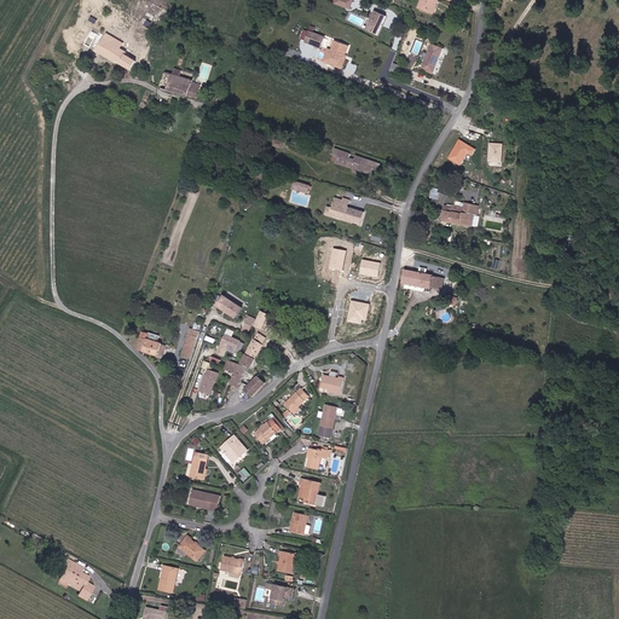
[(379,35),(388,16),(377,11),(368,30),(379,35)]
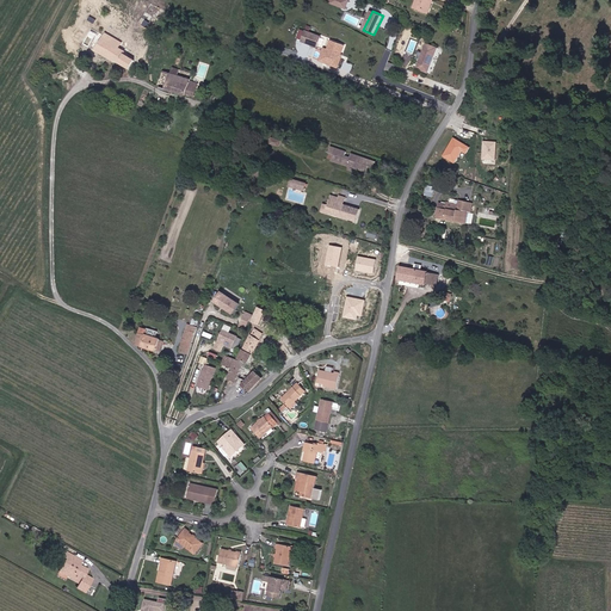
[(315,45),(320,36),(304,29),(300,38),(315,45)]
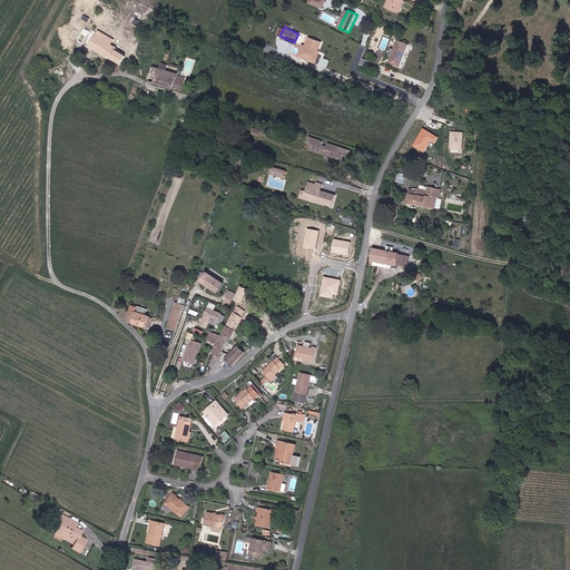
[(119,64),(128,49),(116,41),(98,30),(88,46),(119,64)]
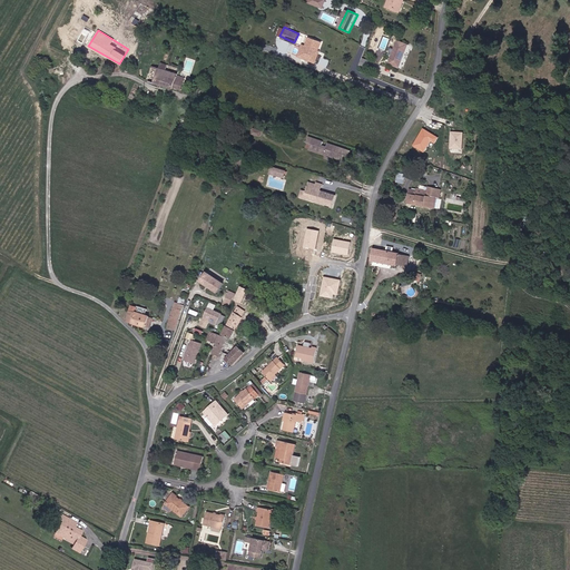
[(314,52),(315,50),(320,42),(307,37),(303,45),(298,52),(307,57),(306,59),(310,61),(315,52),(314,52)]
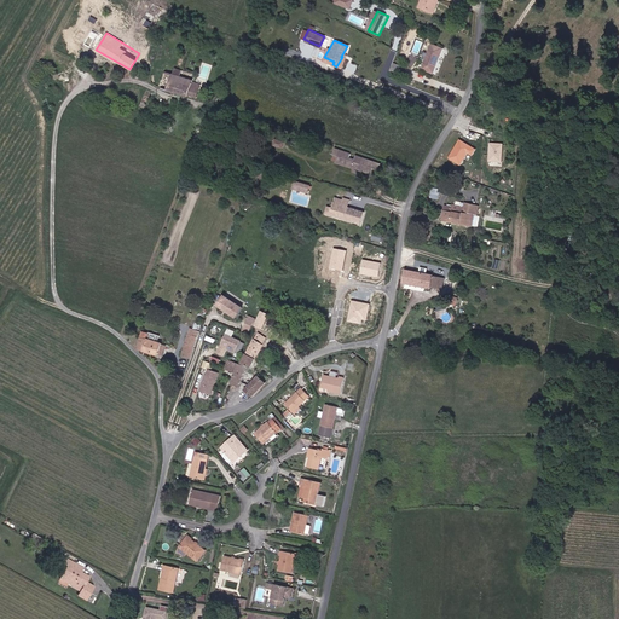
[(434,74),(444,50),(433,45),(423,69),(434,74)]
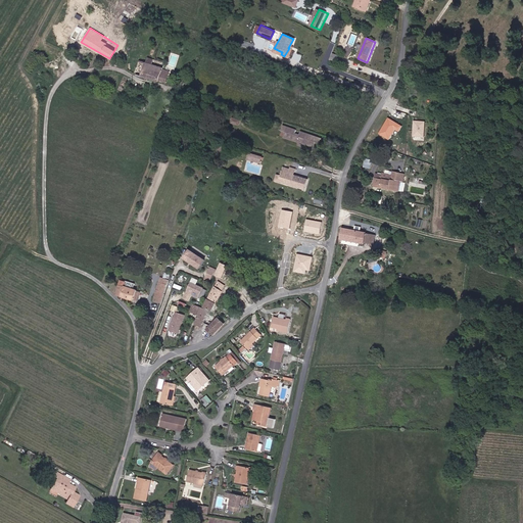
[(282,52),(274,48),(278,41),(275,40),(270,49),(281,54),(282,52)]
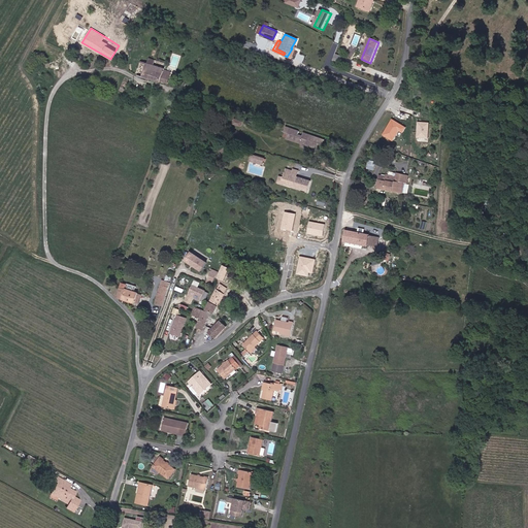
[(334,61),(340,63),(342,57),(336,55),(334,61)]
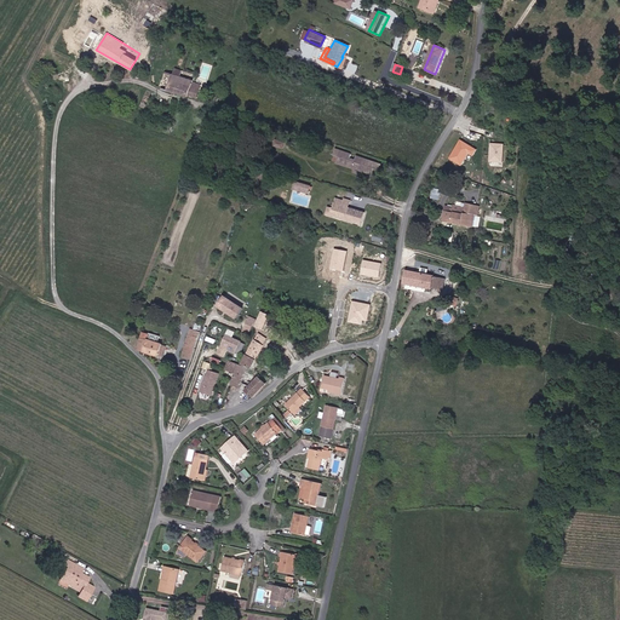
[(166,91),(174,93),(185,98),(187,96),(194,99),(199,86),(191,84),(191,81),(179,78),(181,72),(173,69),(172,75),(165,73),(159,89),(166,91)]
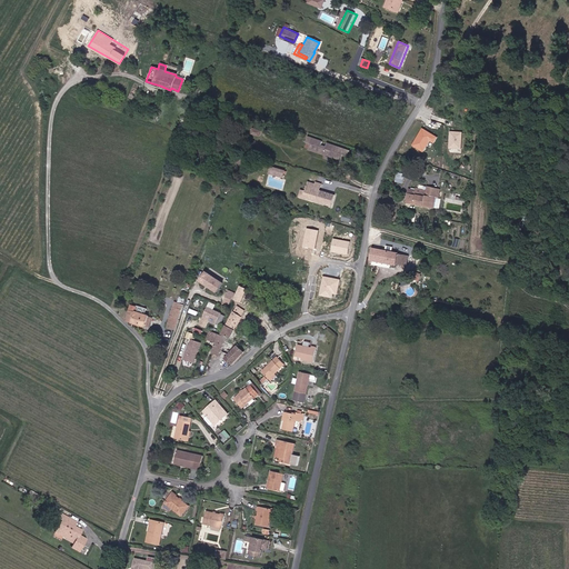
[(438,138),(421,128),(411,145),(422,151),(429,141),(433,145),(438,138)]
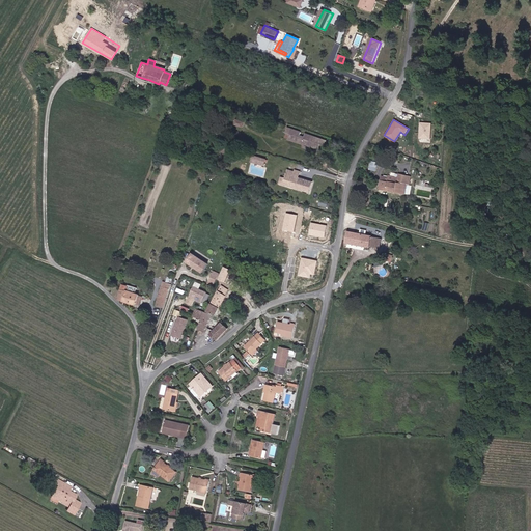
[(430,139),(431,123),(419,122),(418,139),(430,139)]
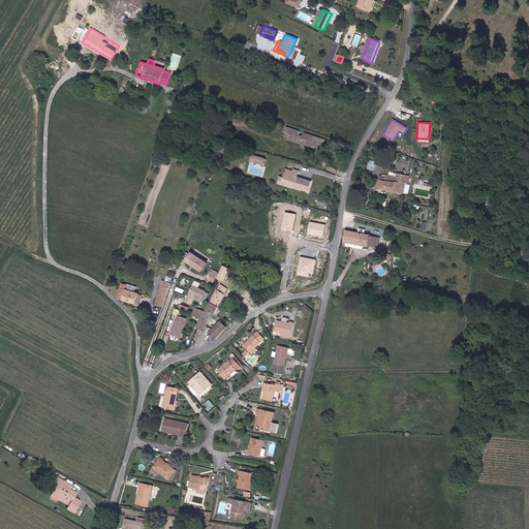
[(298,136),(296,141),(315,148),(317,143),(320,144),(322,139),(313,136),(312,138),(307,137),(309,134),(296,130),(292,134),(298,136)]
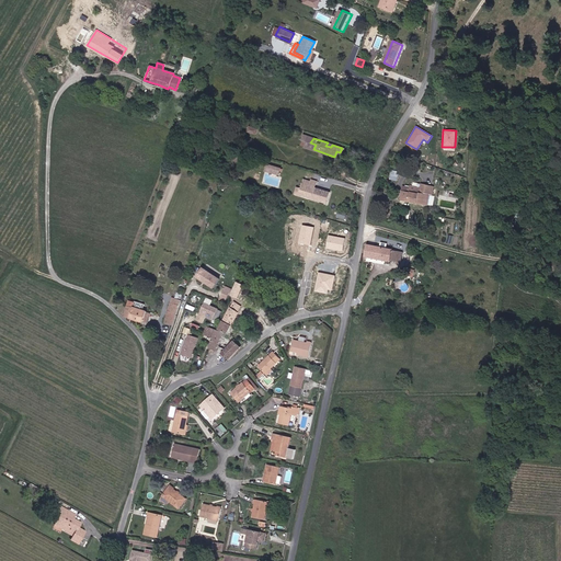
[(273,171),(274,167),(267,164),(265,171),(279,174),(279,173),(273,171)]
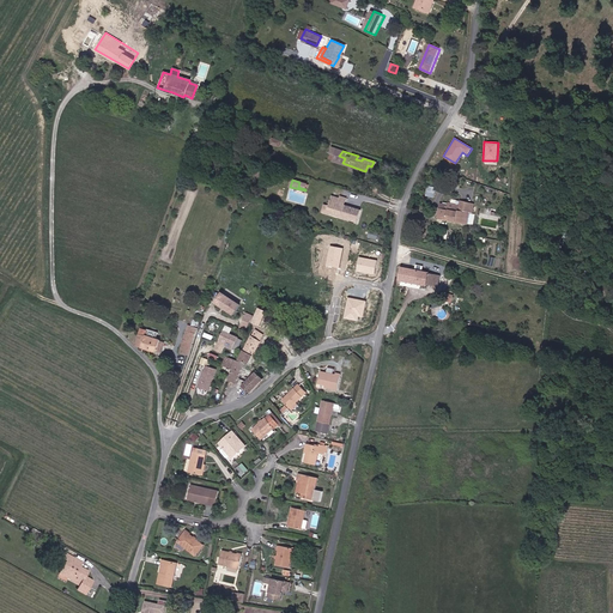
[(436,198),(437,188),(430,187),(428,195),(436,198)]
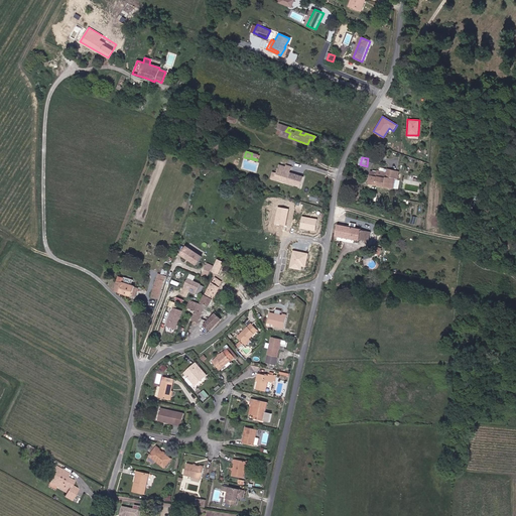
[(276,175),(282,176),(281,180),(300,186),(304,175),(289,171),(284,169),(285,165),(279,163),(277,172),(276,175)]
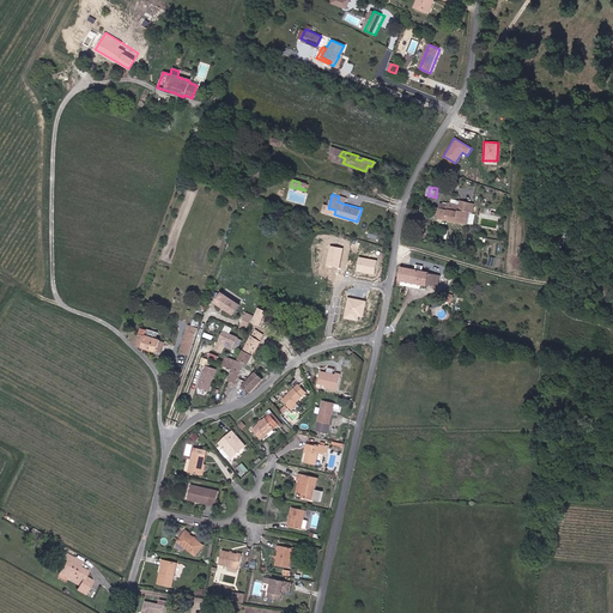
[(468,223),(471,211),(473,211),(474,202),(461,200),(460,205),(449,202),(449,205),(442,204),(438,218),(468,223)]
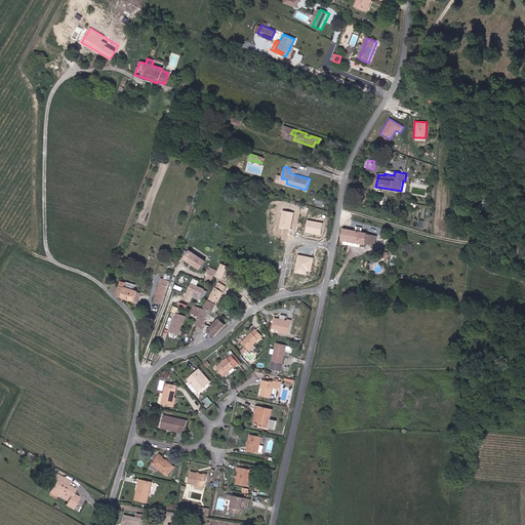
[(287,179),(281,178),(282,175),(278,174),(277,180),(286,184),(287,179)]
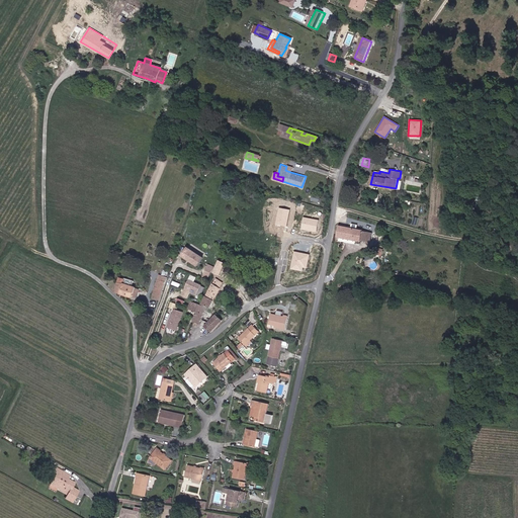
[(286,226),(289,210),(279,208),(276,224),(286,226)]
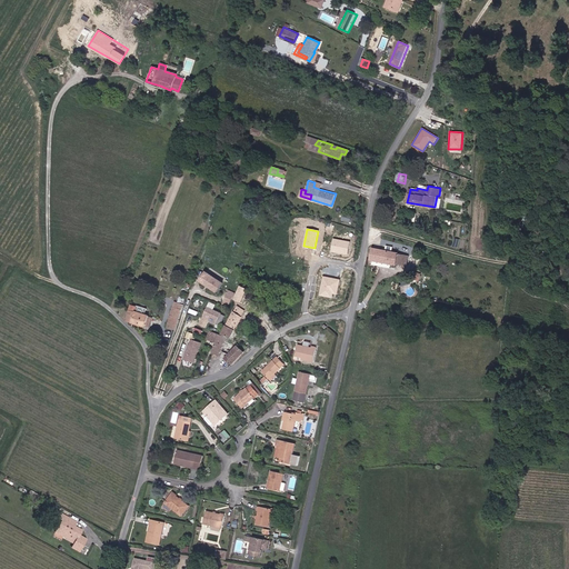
[(350,242),(332,239),(330,251),(348,255),(350,242)]
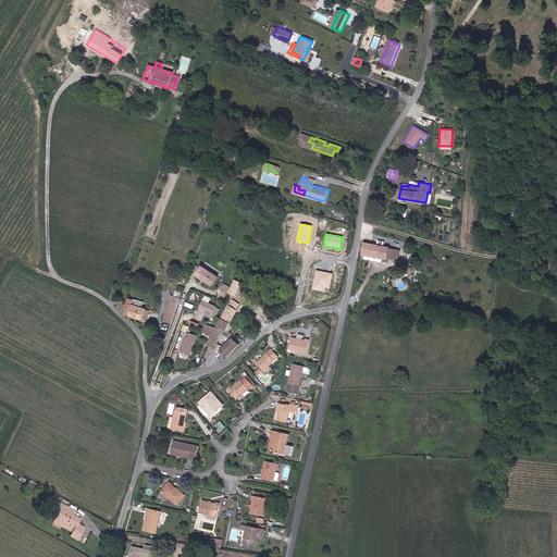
[(398,260),(400,250),(364,243),(362,255),(390,260),(390,258),(398,260)]
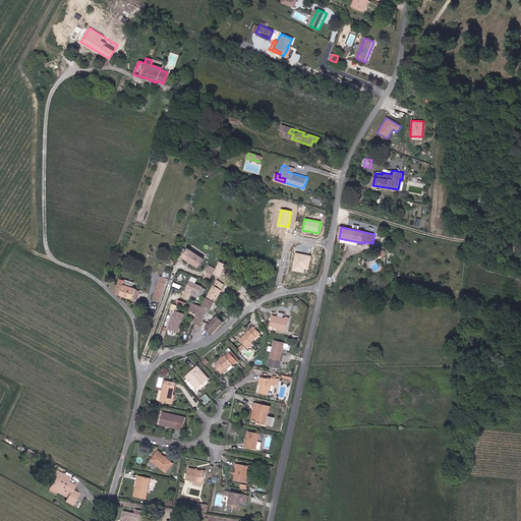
[(203,261),(187,249),(181,258),(197,269),(203,261)]
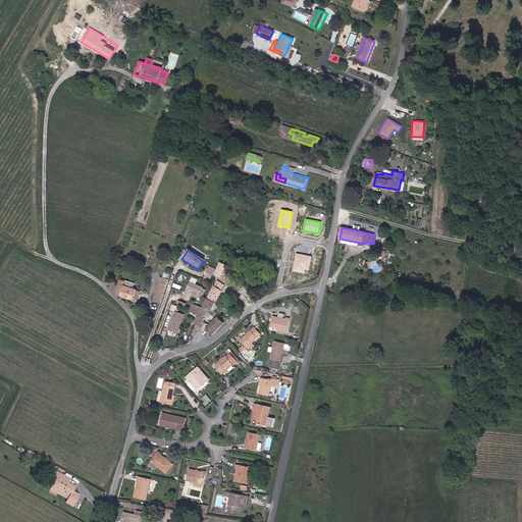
[(312,256),(296,254),(293,271),(304,273),(304,269),(309,270),(312,256)]
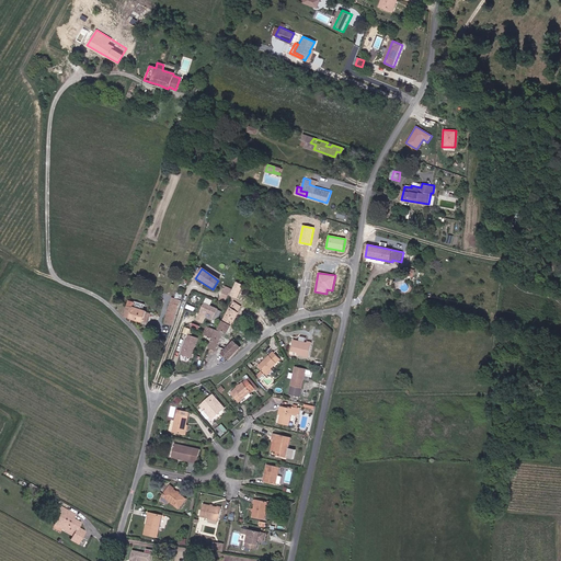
[(243,286),(237,283),(231,296),(238,298),(243,286)]
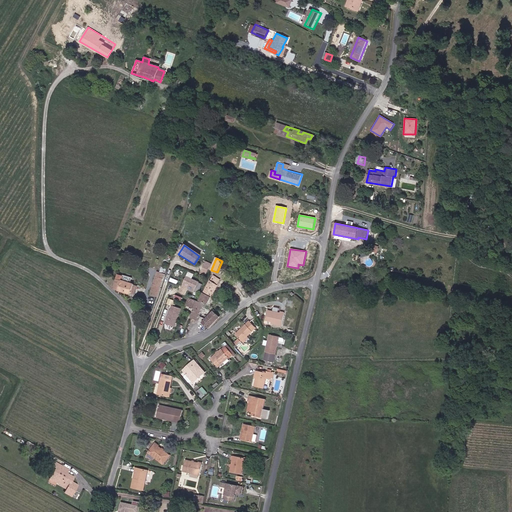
[(206,260),(202,273),(208,275),(212,262),(206,260)]
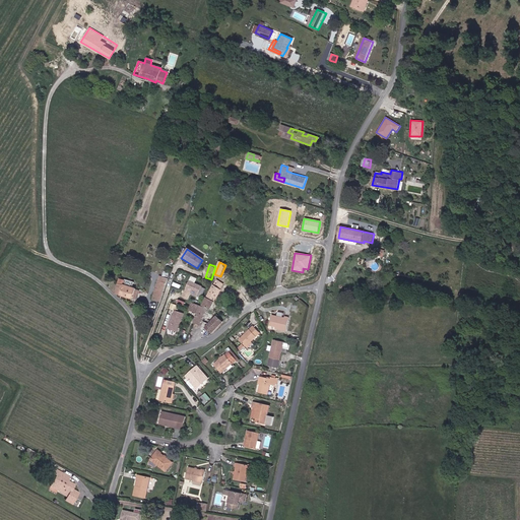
[(163,281),(166,272),(163,270),(157,279),(163,281)]
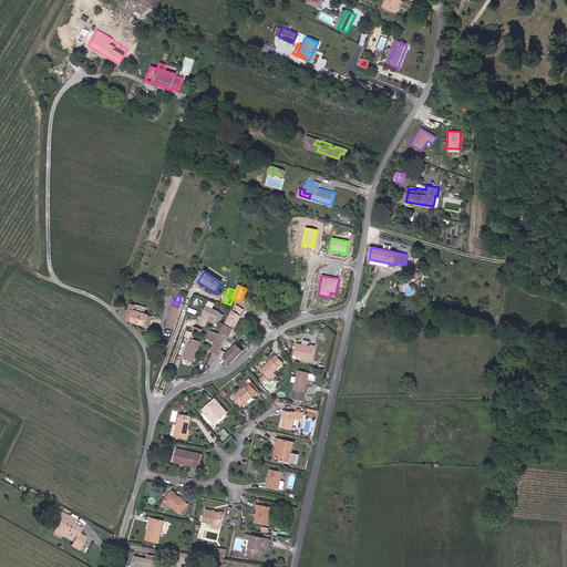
[(177,307),(172,305),(168,318),(176,320),(181,307),(177,307)]
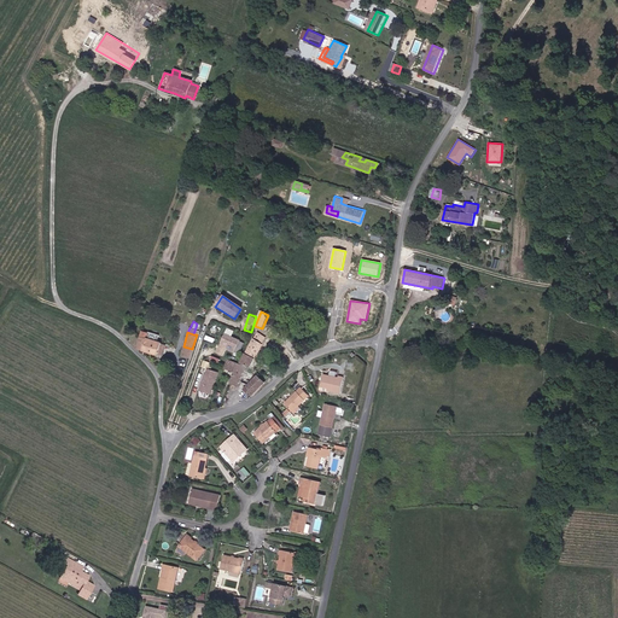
[(260,349),(266,338),(257,333),(251,344),(260,349)]
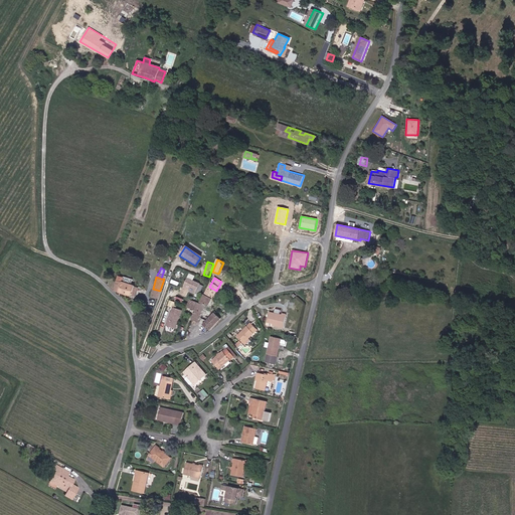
[(198,296),(203,286),(200,285),(192,281),(187,279),(183,288),(198,296)]
